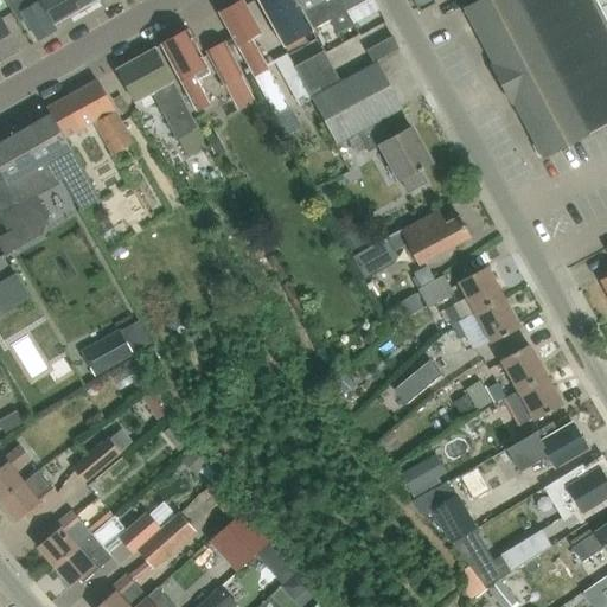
[(5,0),(19,24),(26,20),(37,40),(57,29),(53,23),(39,0),(5,0)]
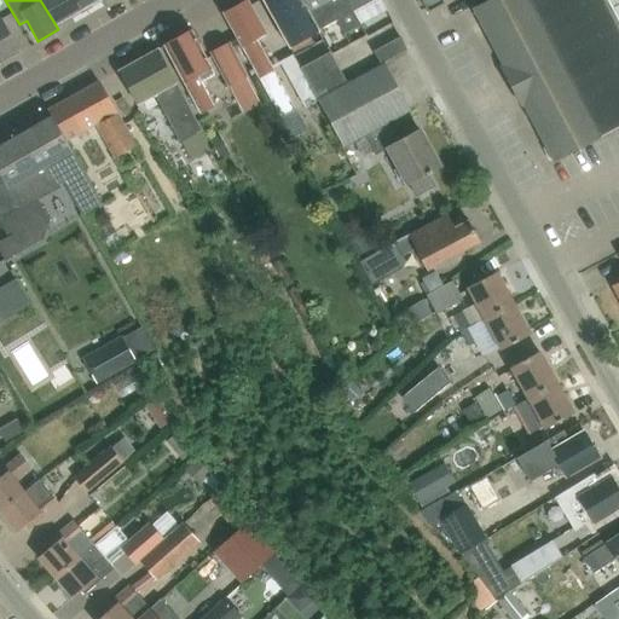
[(40,0),(55,23),(96,0),(40,0)]
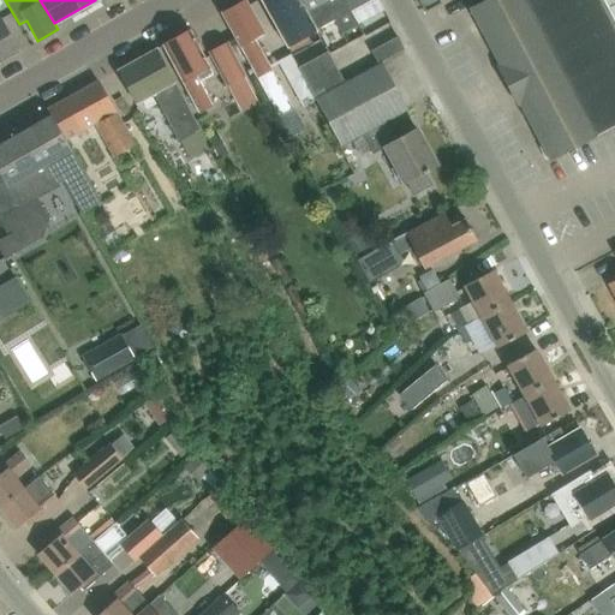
[(243,0),(221,12),(273,103),(287,95),(274,72),(273,69),(256,39),(266,34),(257,19),(249,4),(246,0),(243,0)]
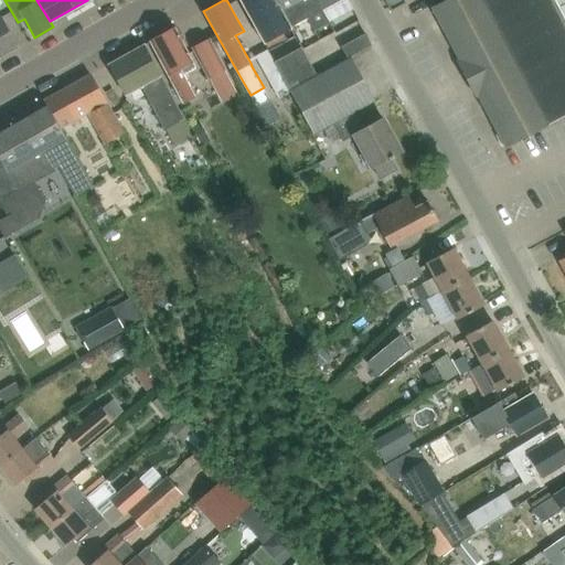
[(240,0),(248,16),(253,24),(266,48),(295,32),(290,27),(322,9),(338,0),(240,0)]
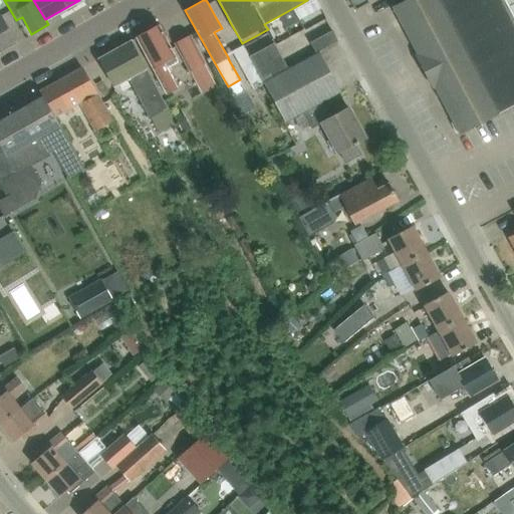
[(349,0),(356,10),(369,3),(367,0),(349,0)]
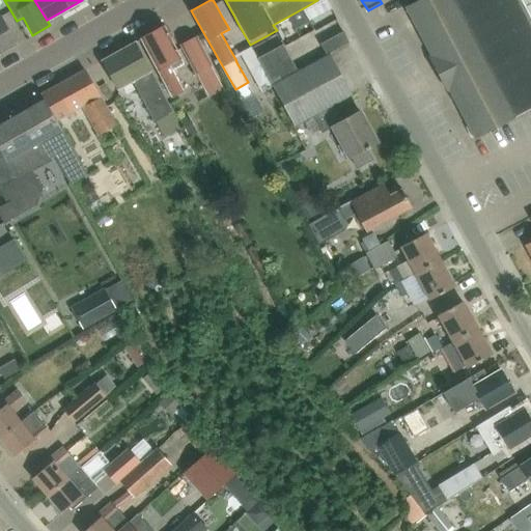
[(530,0),(420,0),(407,7),(432,56),(430,57),(448,90),(450,89),(475,138),(530,108),(530,0)]
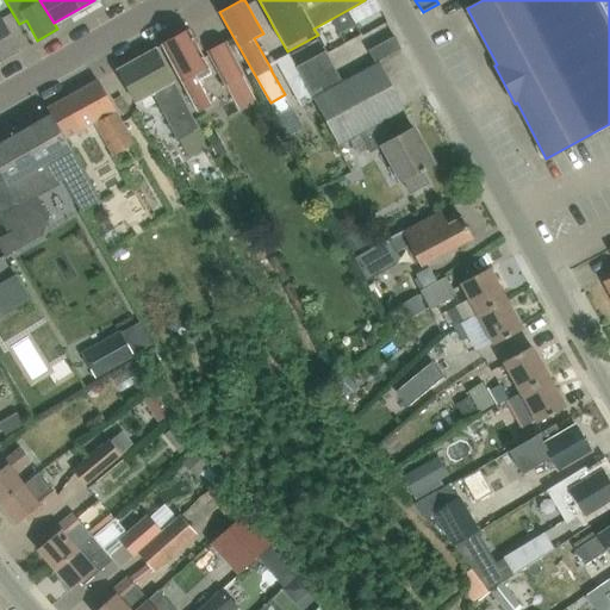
[(363,47),(386,37),(387,38),(409,27),(403,14),(359,36),(363,47)]
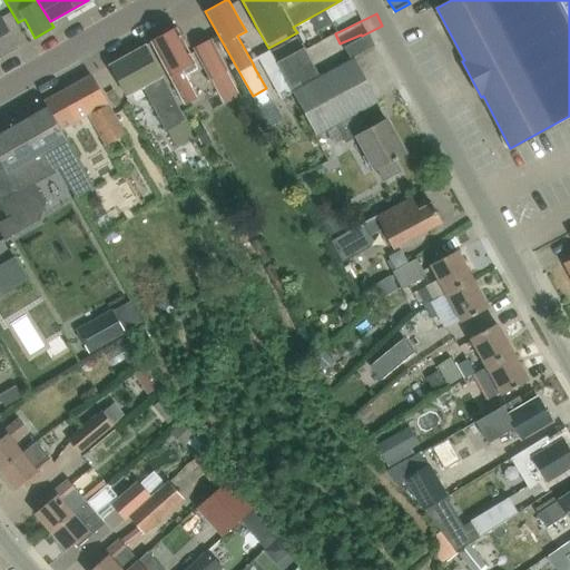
[(0,18),(0,56),(18,47),(1,18),(0,18)]
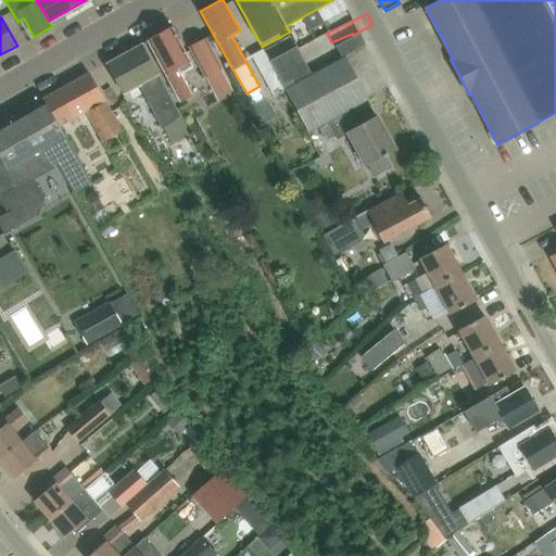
[(173,27),(148,40),(180,101),(192,95),(177,66),(190,60),(173,27)]
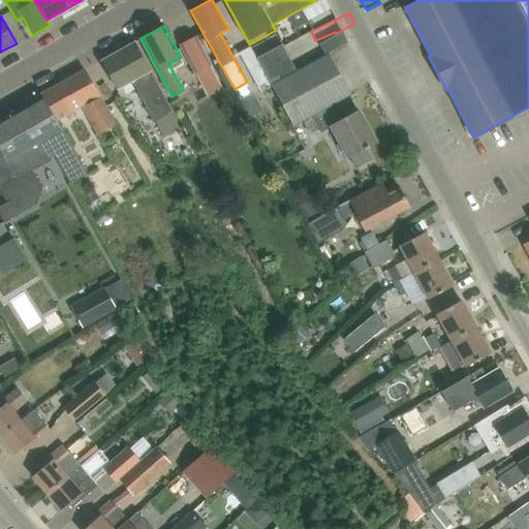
[(348,42),(342,31),(319,43),(325,55),(348,42)]
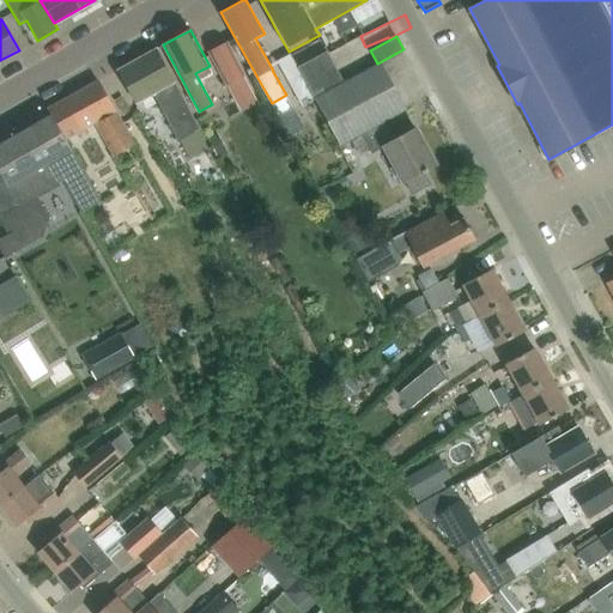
[(228,42),(210,53),(228,85),(244,76),(246,74),(228,42)]
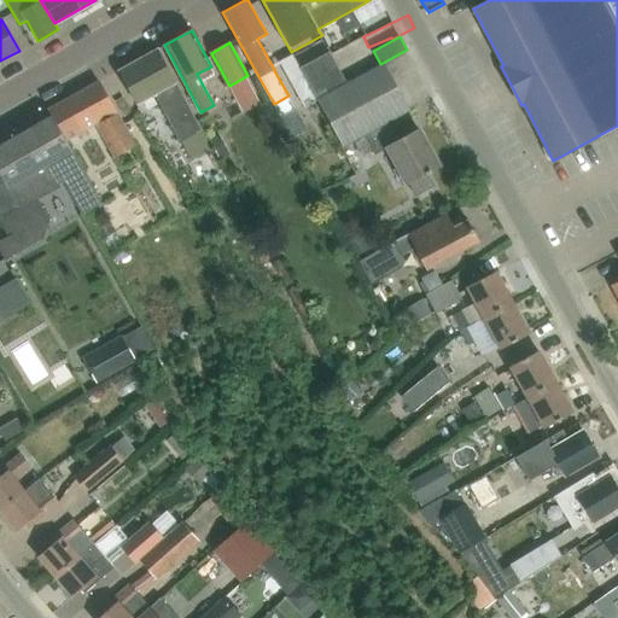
[(158,48),(118,70),(138,105),(153,97),(180,143),(181,141),(192,159),(213,149),(202,130),(203,129),(158,48)]
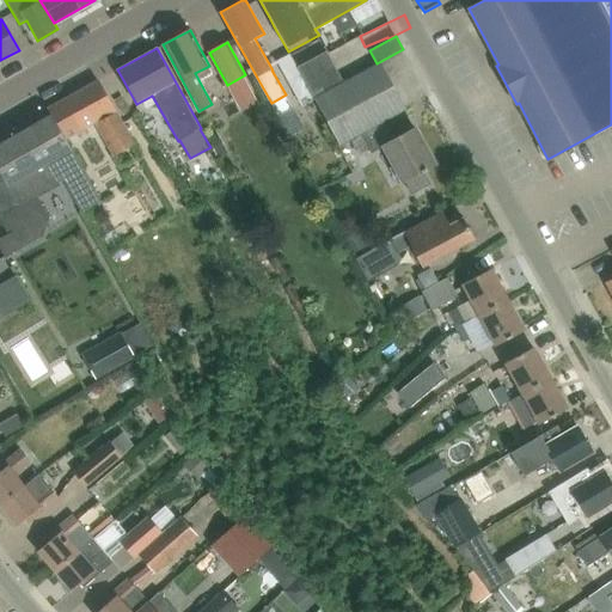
[(301,73),(298,75),(312,99),(314,98),(344,83),(326,50),(298,67),(301,73)]
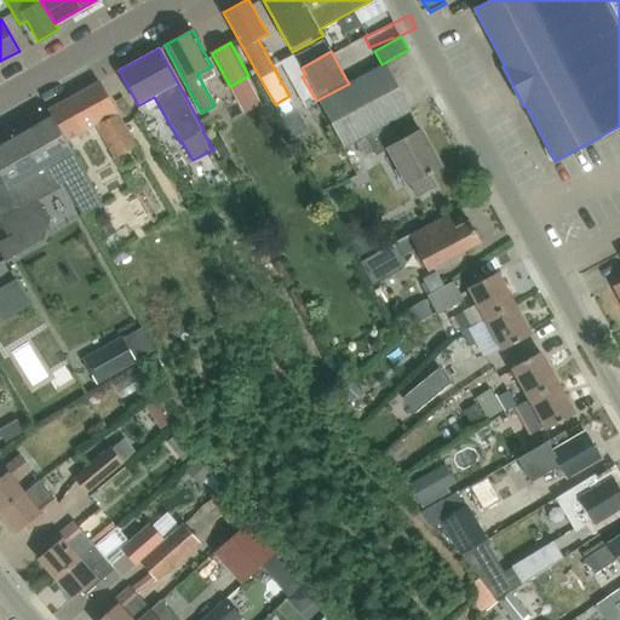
[(365,135),(366,138),(390,125),(389,122),(412,110),(386,63),(349,84),(319,99),(344,147),(365,135)]
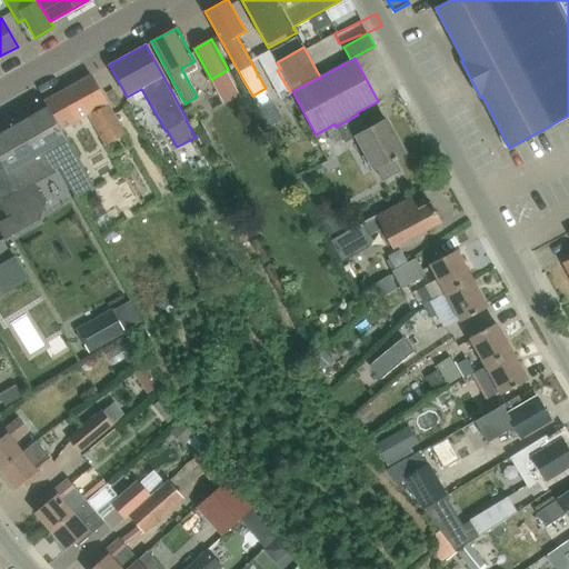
[(290,92),(277,70),(268,76),(280,99),(290,92)]
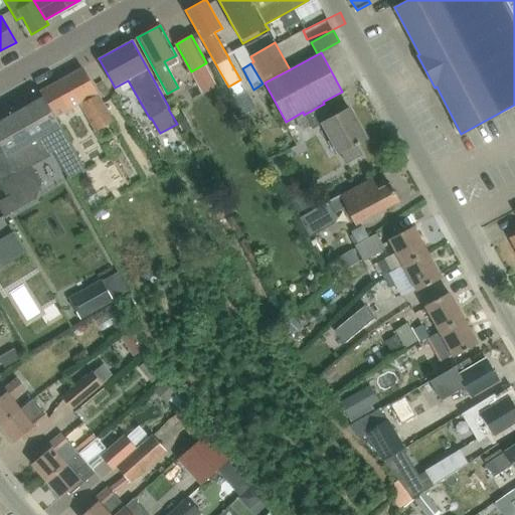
[(97,131),(113,121),(82,67),(40,92),(43,97),(55,118),(80,103),(97,131)]
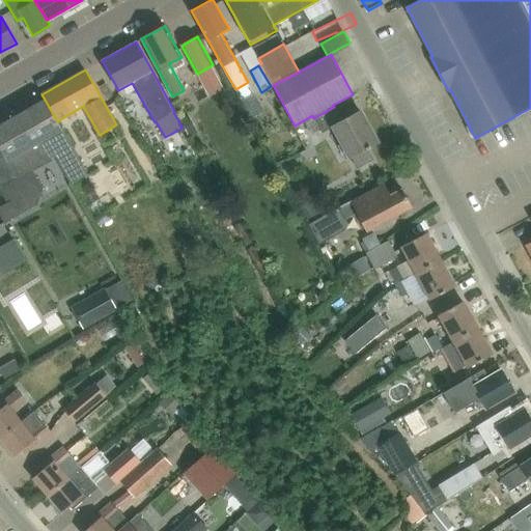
[(45,100),(0,123),(0,146),(18,177),(55,157),(71,183),(86,174),(57,121),(45,100)]
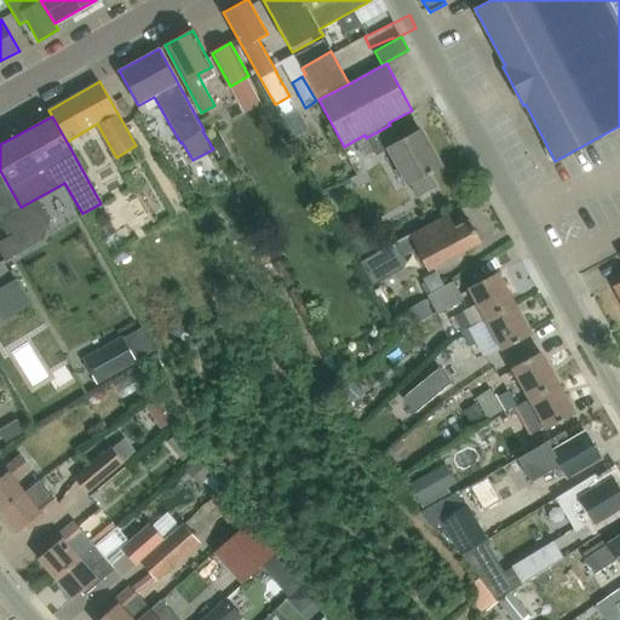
[(400,142),(390,125),(366,138),(375,155),(389,148),(407,183),(409,182),(417,196),(436,187),(430,174),(432,172),(432,171),(441,166),(420,130),(400,142)]
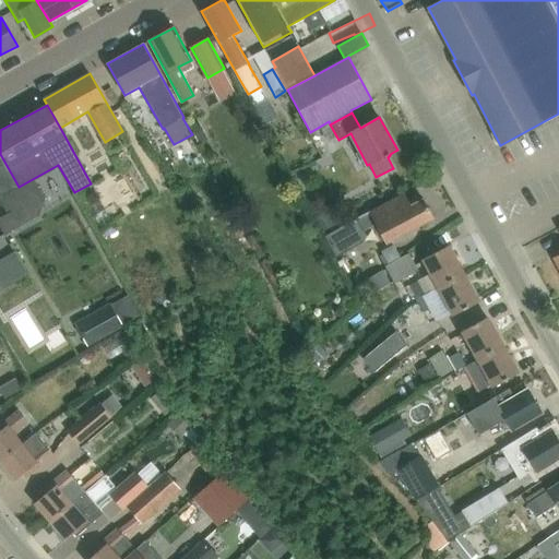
[(0,197),(4,194),(13,211),(26,203),(18,188),(19,187),(0,154),(0,197)]
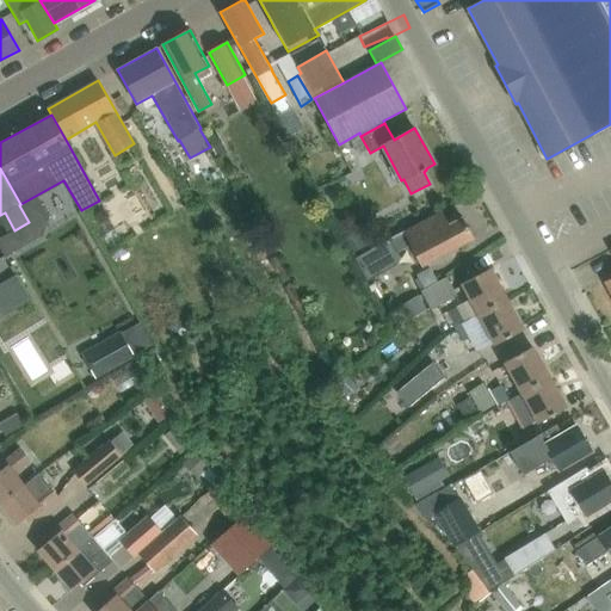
[(399,258),(399,253),(397,251),(409,245),(411,246),(423,267),(474,239),(462,216),(449,223),(442,211),(355,259),(366,282),(397,264),(399,258)]
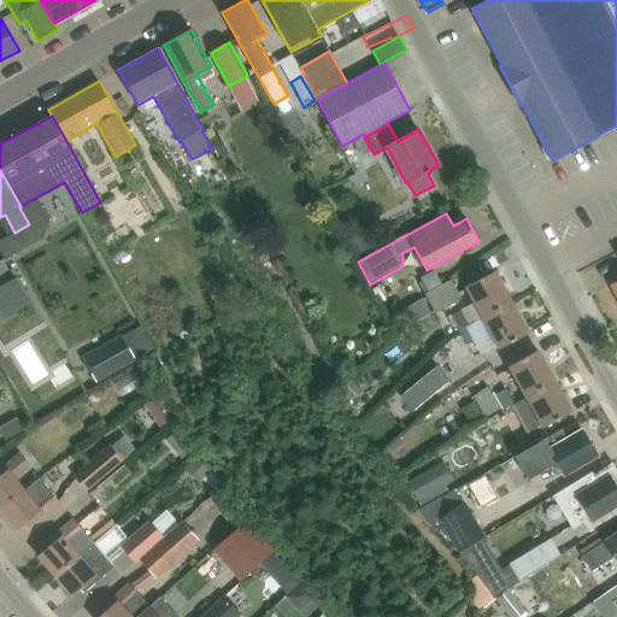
[(123,247),(113,253),(118,262),(128,256),(123,247)]
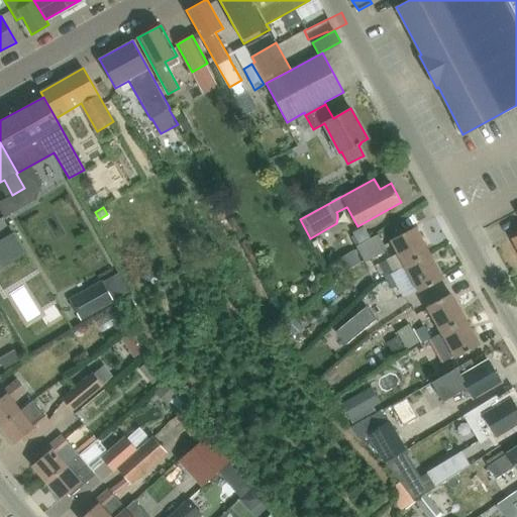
[(353,232),(358,242),(369,237),(364,227),(353,232)]
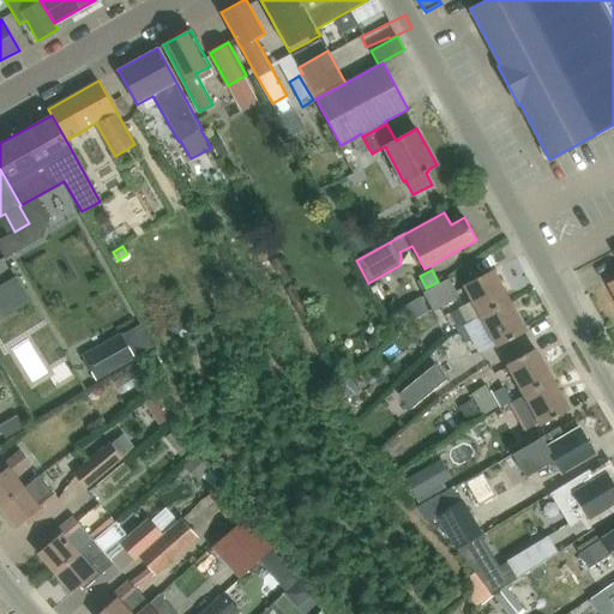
[(481,317),(510,301),(492,270),(464,284),(473,300),(449,313),(458,330),(469,324),(481,317)]
